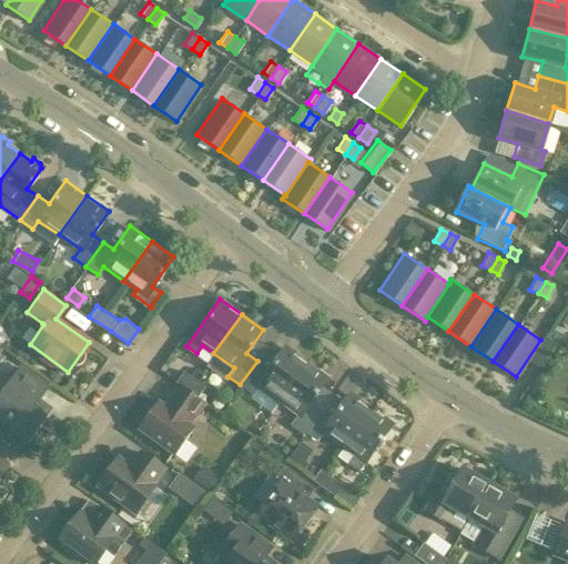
[(556,329),(551,335),(560,342),(565,334),(556,329)]
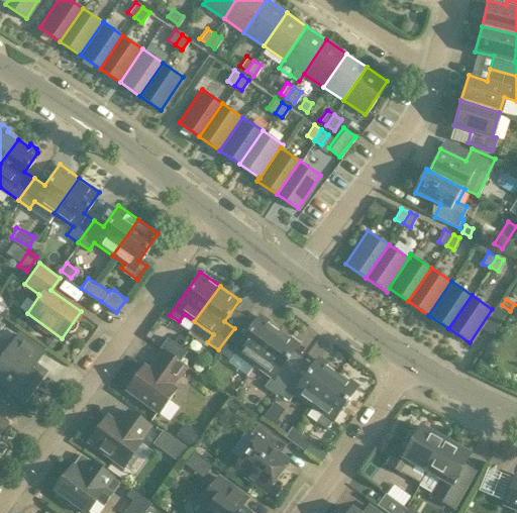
[(252,364),(279,327),(259,313),(243,334),(234,328),(218,349),(229,357),(234,350),(252,364)]
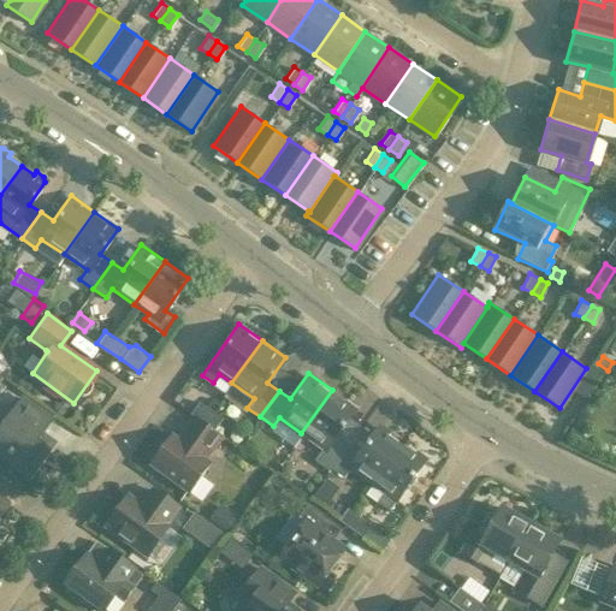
[(329,469),(329,468),(349,440),(337,432),(355,407),(332,390),(301,433),(321,448),(313,458),(329,469)]
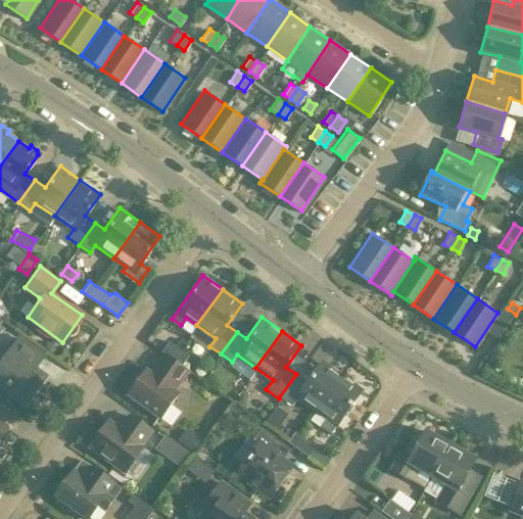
[(0,377),(6,382),(3,387),(24,403),(45,374),(35,367),(43,355),(18,336),(0,361),(0,377)]
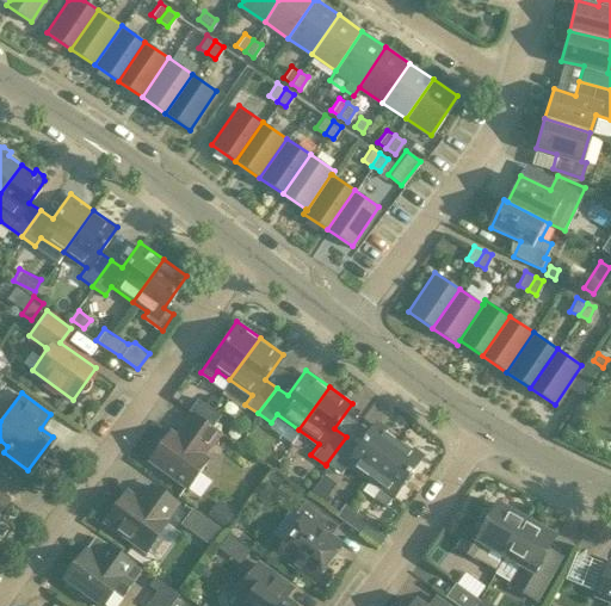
[(211,425),(220,413),(197,396),(189,408),(211,425)]
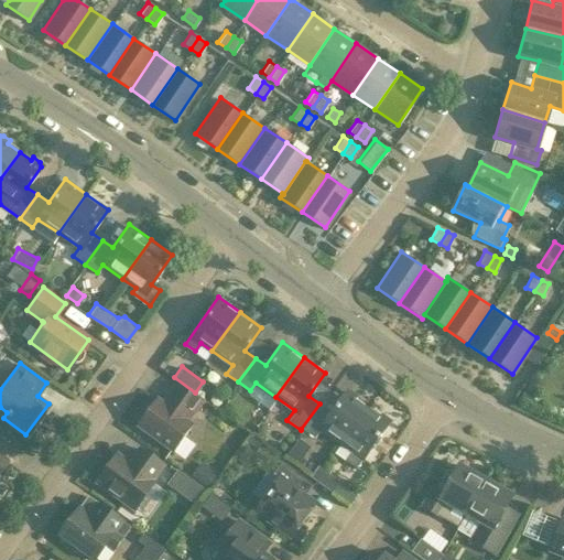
[(186,419),(202,398),(176,380),(162,400),(156,397),(137,423),(173,450),(192,422),(186,419)]
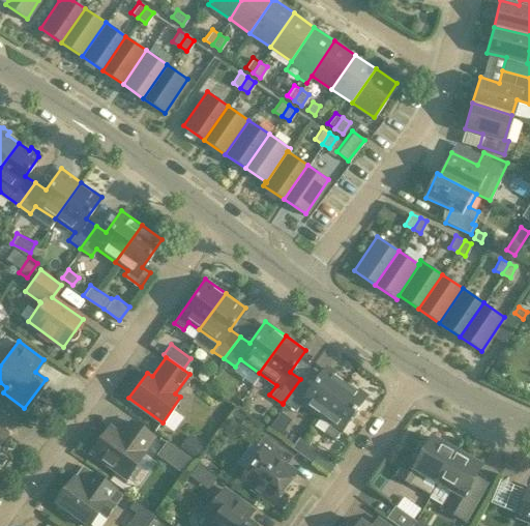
[(280,407),(285,411),(289,406),(295,410),(300,403),(319,416),(346,379),(326,364),(310,386),(300,379),(283,403),(283,404),(280,407)]
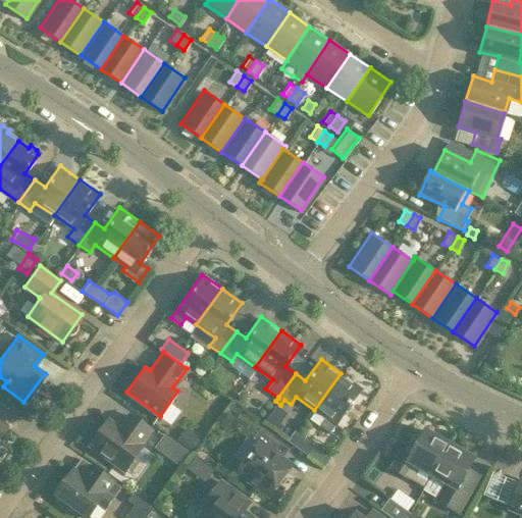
[(341,373),(314,410),(324,417),(319,424),(329,431),(360,387),(341,373)]
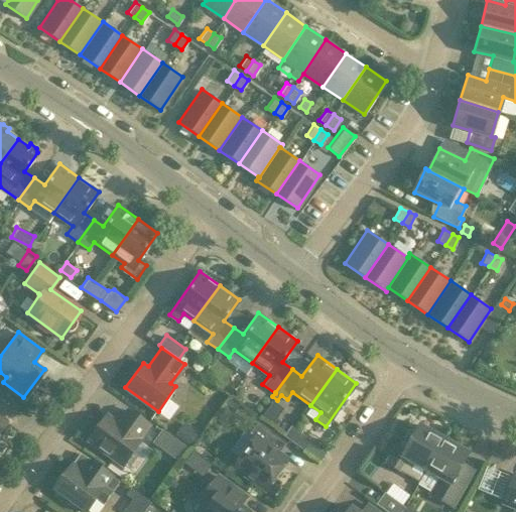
[(224,407),(234,414),(240,406),(230,399),(224,407)]
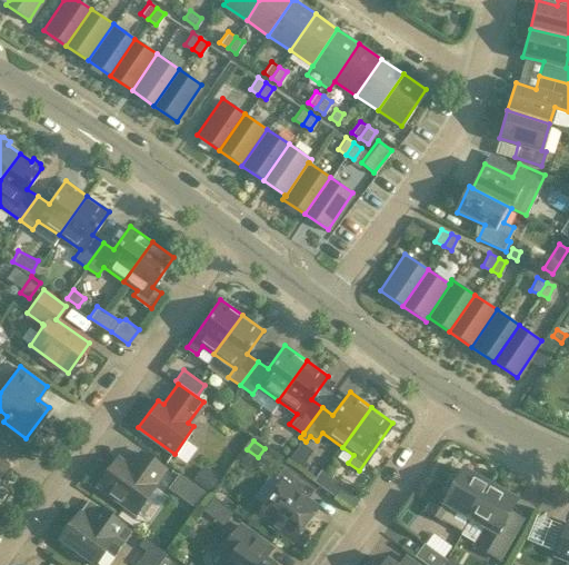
[(301,443),(291,457),(300,464),(310,449),(301,443)]
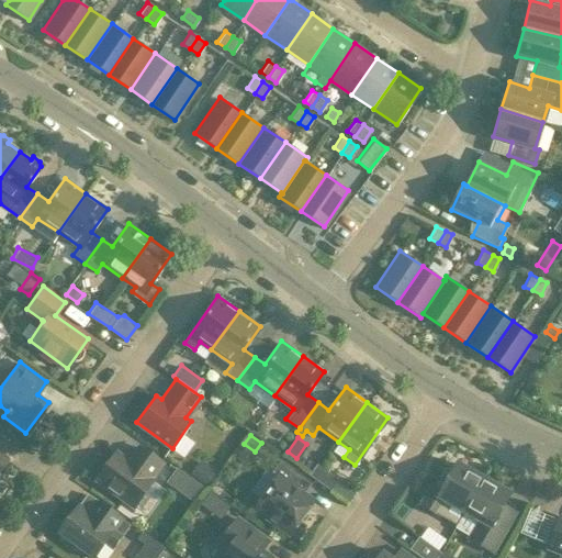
[(150,478),(163,461),(139,445),(127,461),(114,453),(96,479),(133,506),(153,480),(150,478)]
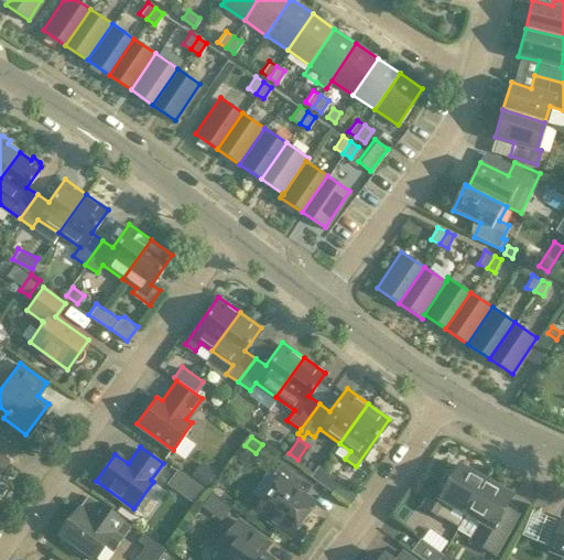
[(191,473),(208,484),(217,472),(199,460),(191,473)]
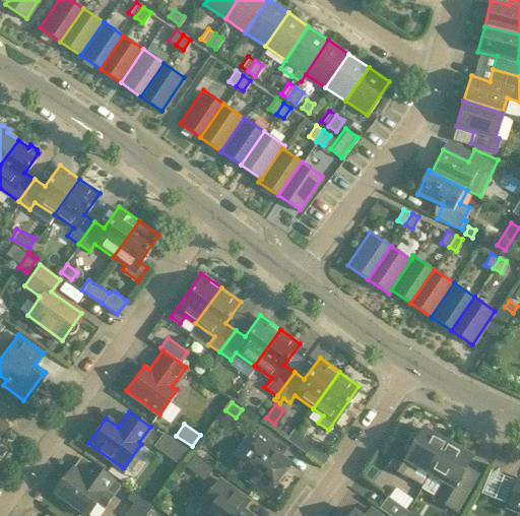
[(268,493),(290,462),(280,455),(288,445),(260,424),(251,436),(256,440),(235,469),(268,493)]
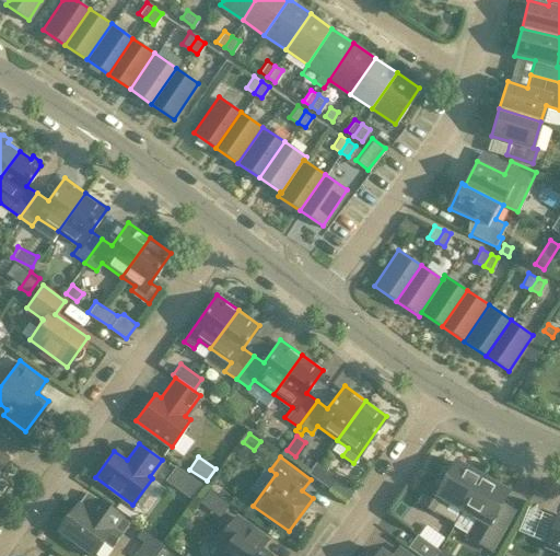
[(462,509),(481,474),(454,460),(435,493),(426,487),(418,501),(435,511),(443,498),(462,509)]
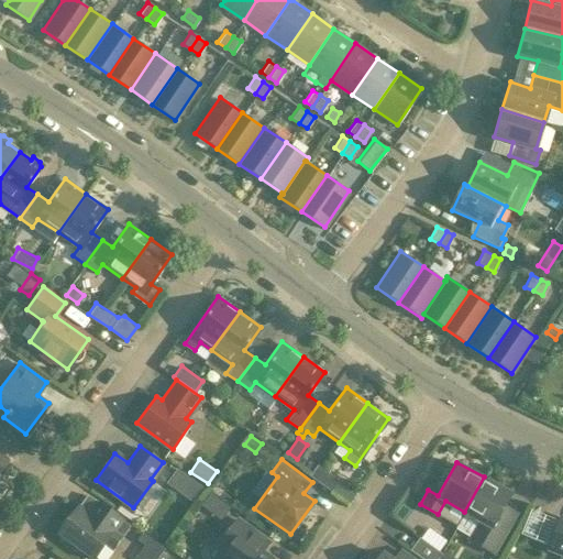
[(330,490),(338,479),(317,463),(309,474),(330,490)]
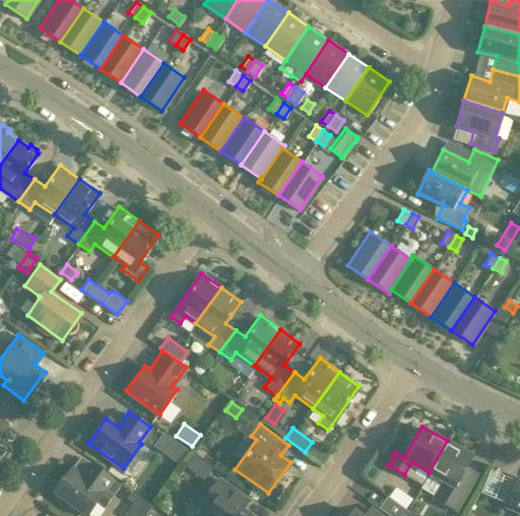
[(163,430),(152,444),(179,462),(189,449),(163,430)]
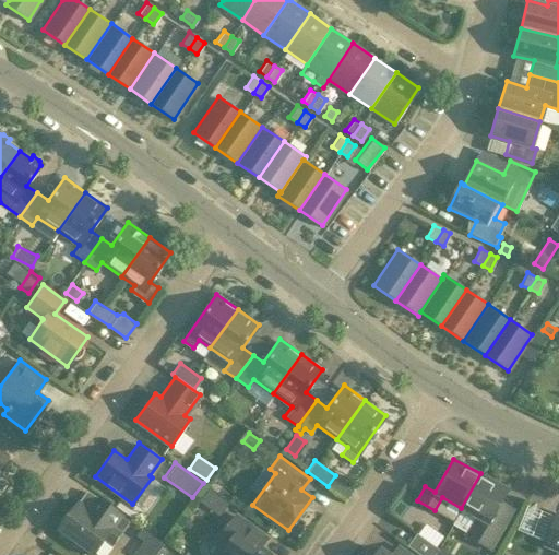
[(480,473),(461,508),(475,516),(465,533),(490,547),(504,522),(492,516),(507,488),(480,473)]
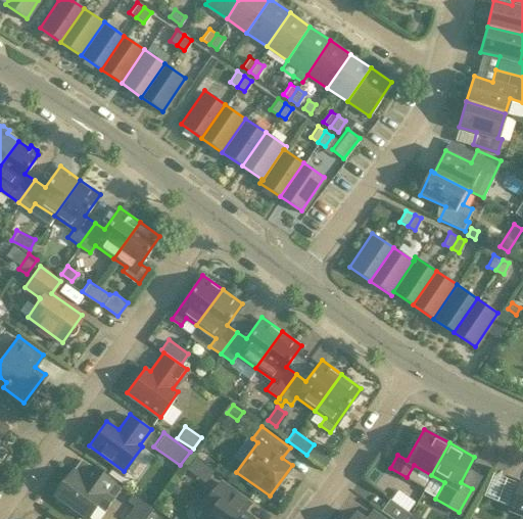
[(194,472),(202,461),(195,455),(187,467),(194,472)]
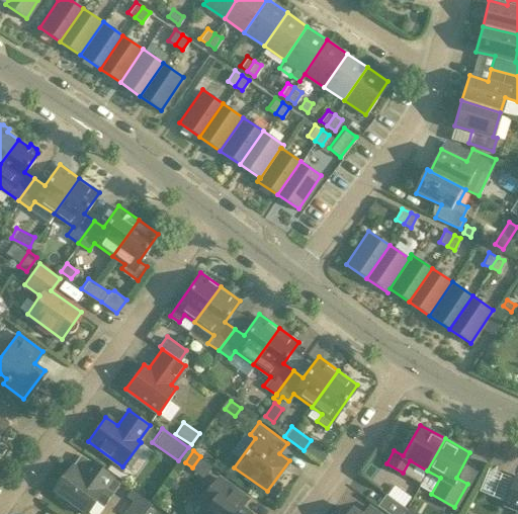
[(112,477),(93,462),(85,474),(72,463),(53,490),(86,513),(104,487),(112,477)]
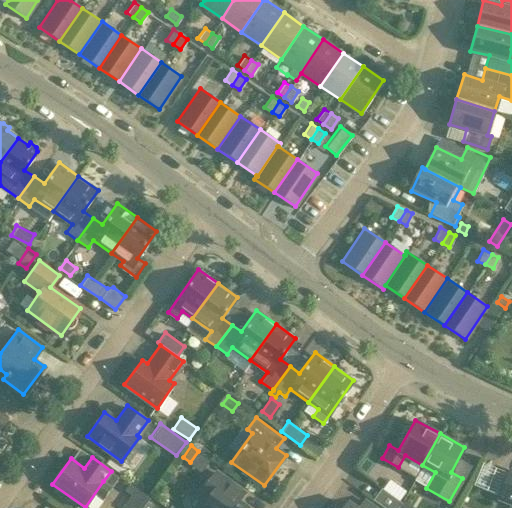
[(511,507),(511,469),(510,468),(498,497),(511,502),(511,507)]
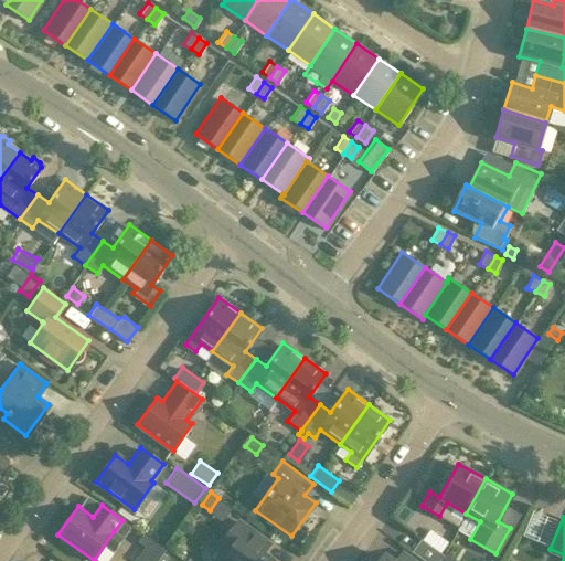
[(222,560),(272,560),(263,553),(270,542),(238,519),(220,544),(230,551),(222,560)]
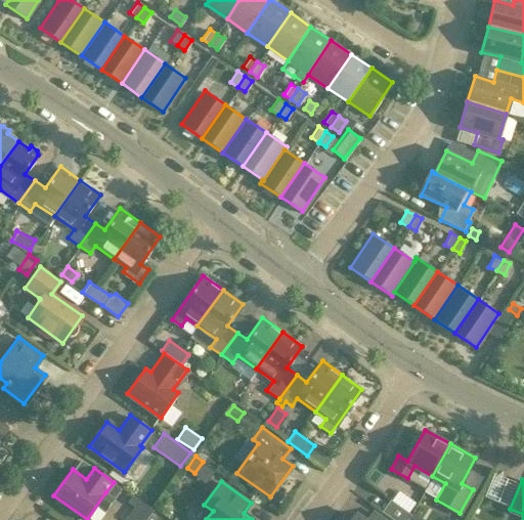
[(128,501),(134,505),(146,514),(151,507),(133,494),(128,501)]
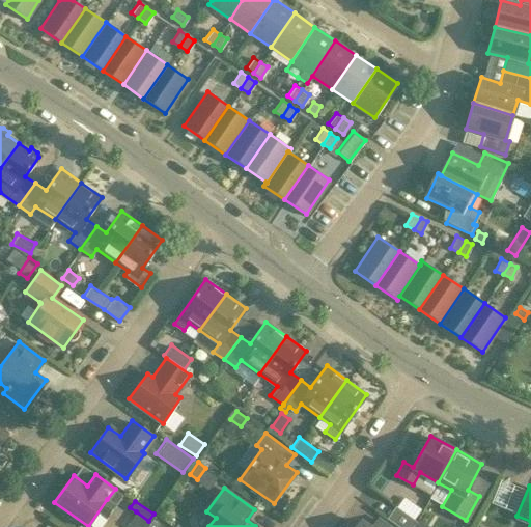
[(387,517),(400,526),(411,526),(417,520),(395,504),(387,517)]
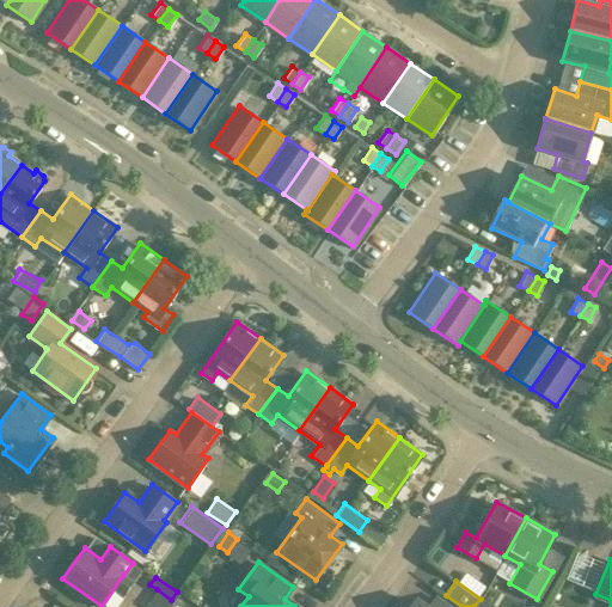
[(451,606),(435,596),(427,606),(426,606),(416,600),(409,606),(451,606)]
